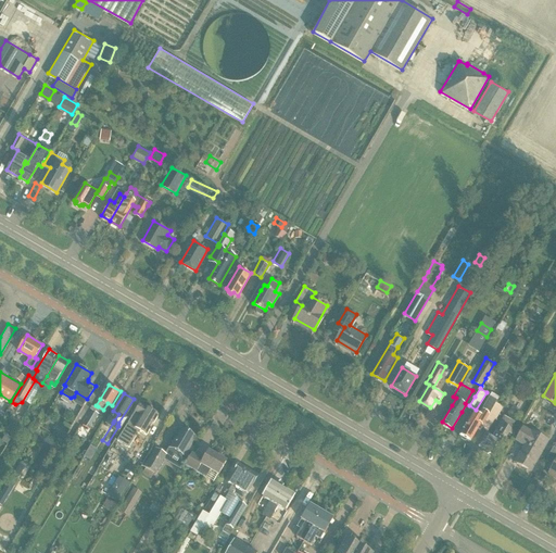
[(470,415),(459,434),(460,434),(462,435),(462,436),(465,439),(467,437),(467,438),(470,439),(478,426),(481,427),(483,423),(489,413),(495,402),(495,403),(498,399),(489,394),(476,418),(470,415)]
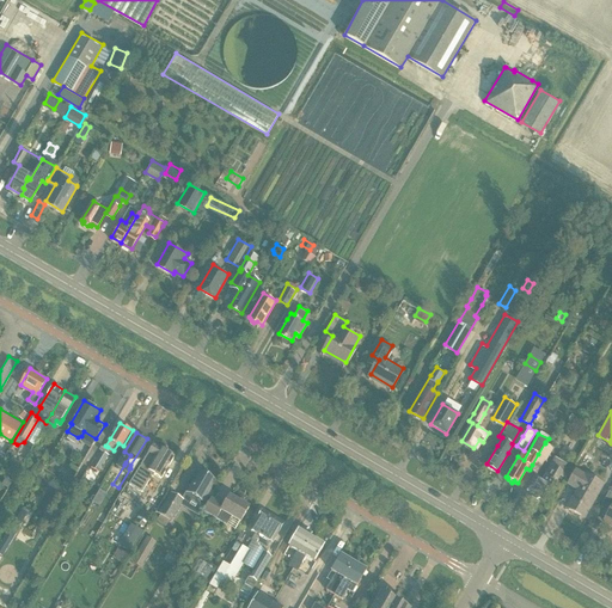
[(585,441),(576,443),(579,452),(587,448),(585,441)]
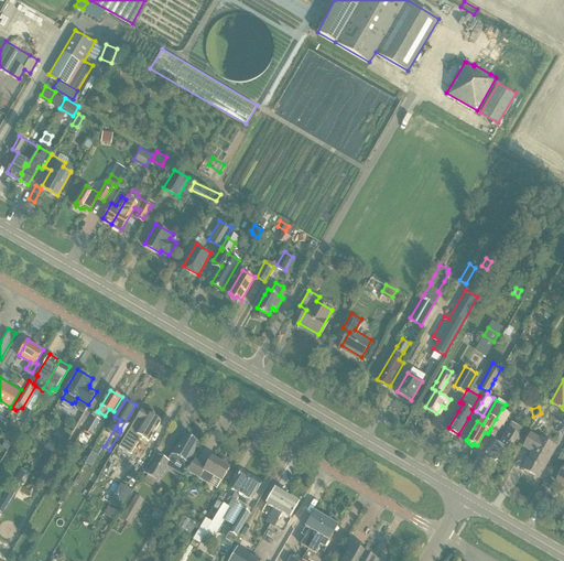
[(142,435),(149,440),(161,419),(142,408),(137,416),(119,444),(131,452),(140,437),(141,438),(142,435)]
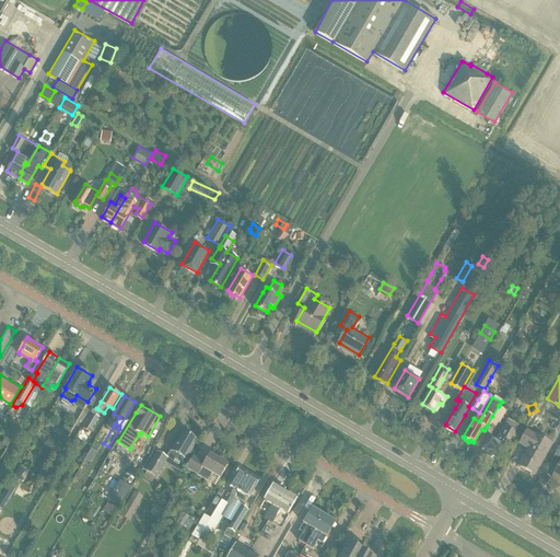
[(499,405),(492,416),(499,419),(500,420),(505,409),(499,406),(499,405)]
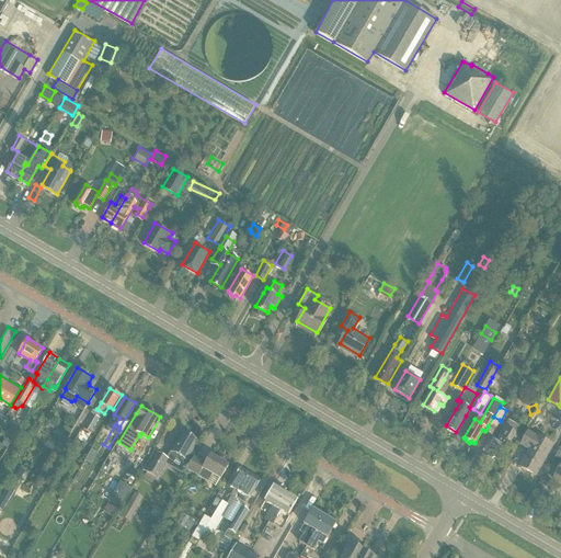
[(100,417),(93,412),(81,430),(89,434),(100,417)]
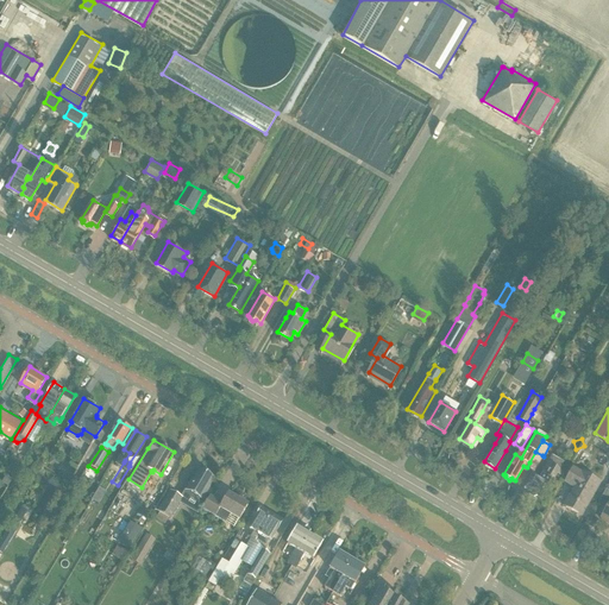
[(533,471),(525,485),(541,495),(550,480),(551,481),(553,477),(554,477),(558,471),(563,474),(565,470),(560,466),(564,461),(565,459),(564,459),(552,452),(542,470),(540,474),(533,471)]
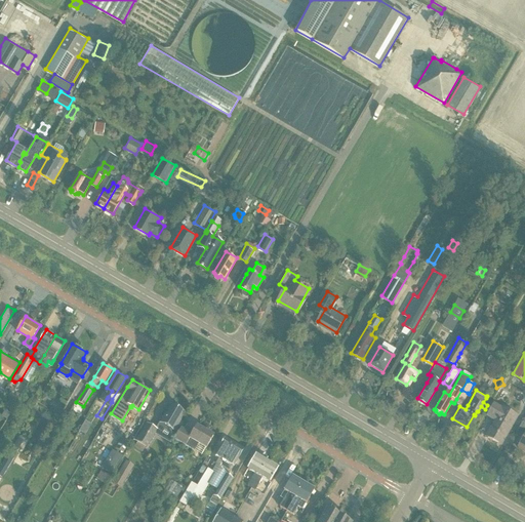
[(31,397),(24,407),(30,411),(36,400),(31,397)]
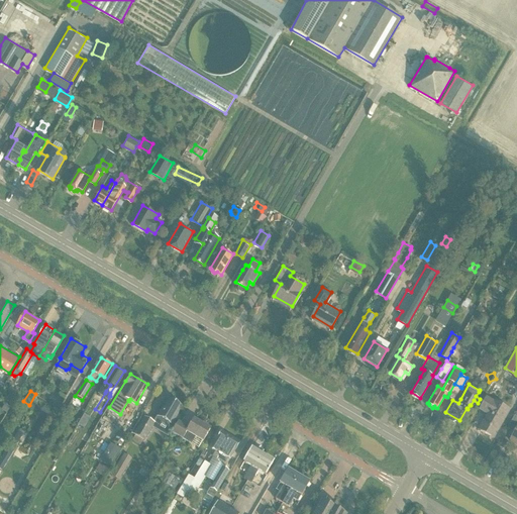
[(494,435),(510,407),(494,398),(487,394),(480,407),(488,411),(479,427),(494,435)]
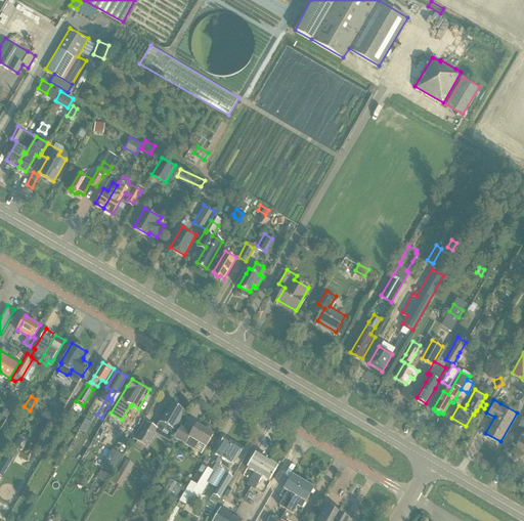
[(164,425),(173,430),(184,409),(171,401),(160,420),(165,423),(164,425)]
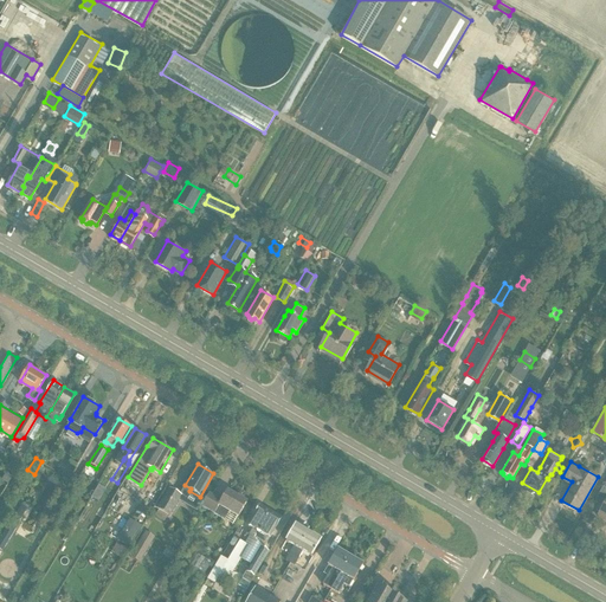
[(12,474),(6,471),(2,477),(8,480),(12,474)]
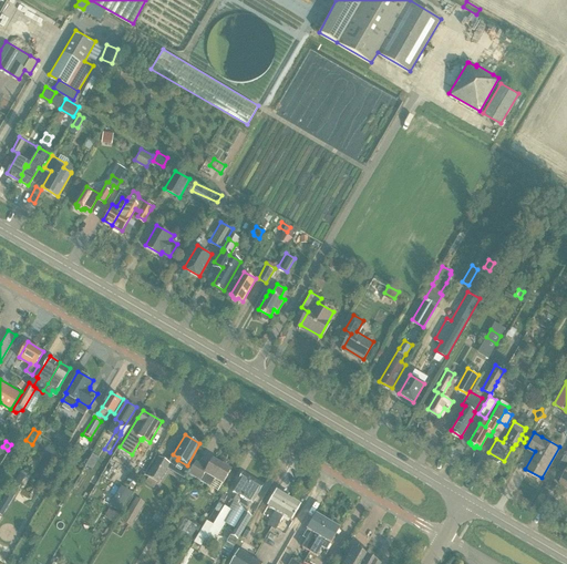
[(93,452),(86,463),(92,467),(99,455),(93,452)]
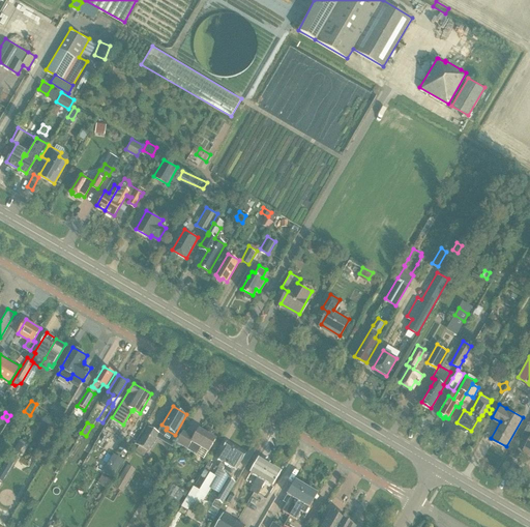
[(529,452),(529,425),(528,423),(520,437),(528,442),(523,449),(529,452)]
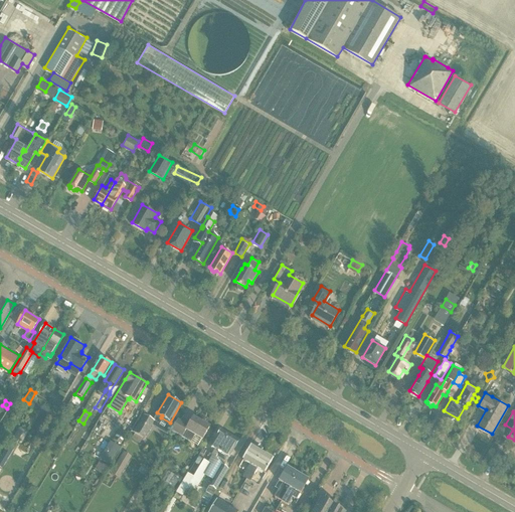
[(155,419),(144,412),(134,431),(136,432),(133,437),(140,441),(143,436),(145,437),(155,419)]
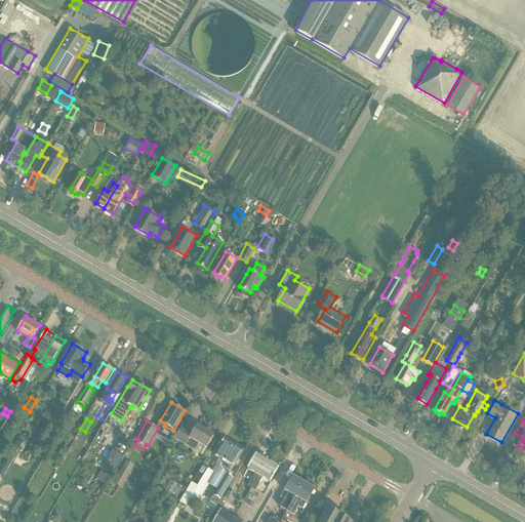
[(199,442),(206,446),(214,433),(198,424),(193,432),(182,425),(174,437),(195,449),(199,442)]
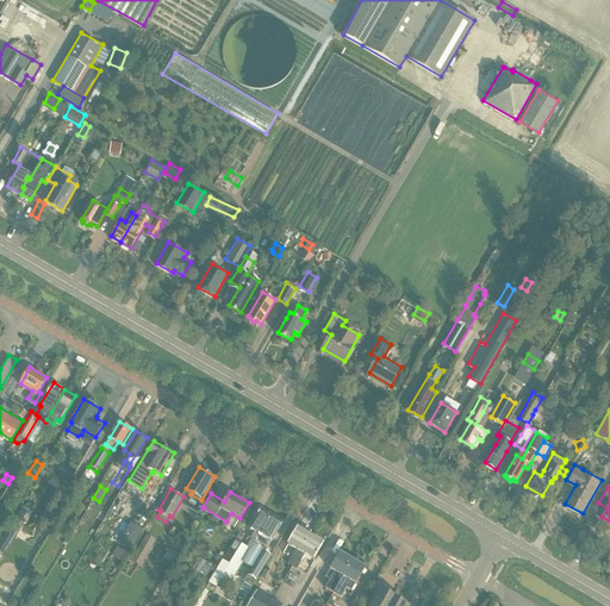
[(20,522),(29,508),(23,505),(14,518),(20,522)]
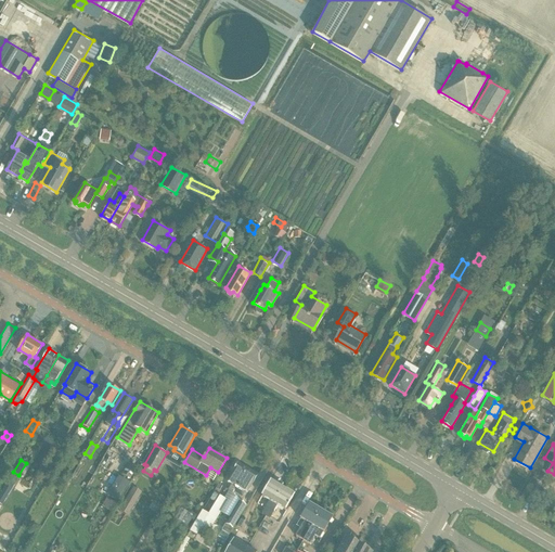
[(138,465),(129,460),(123,472),(131,476),(138,465)]
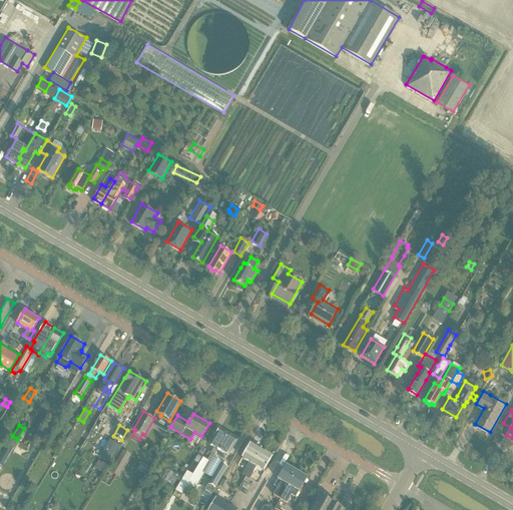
[(215,454),(229,431),(221,426),(210,443),(214,446),(210,451),(215,454)]
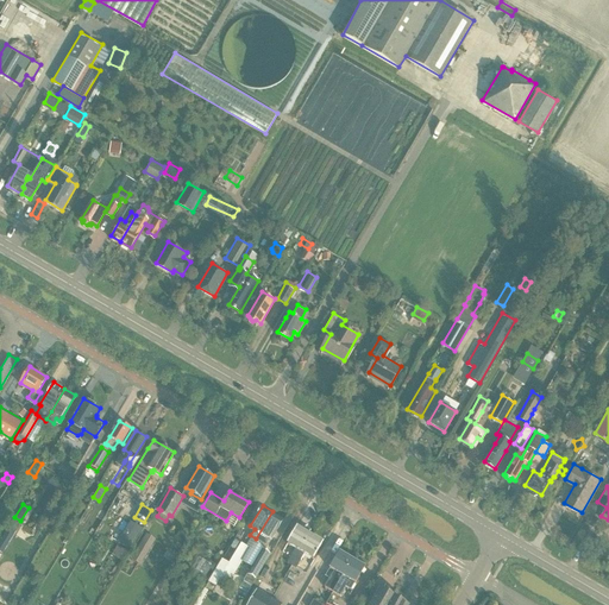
[(255,540),(265,547),(283,517),(272,511),(256,539),(255,540)]
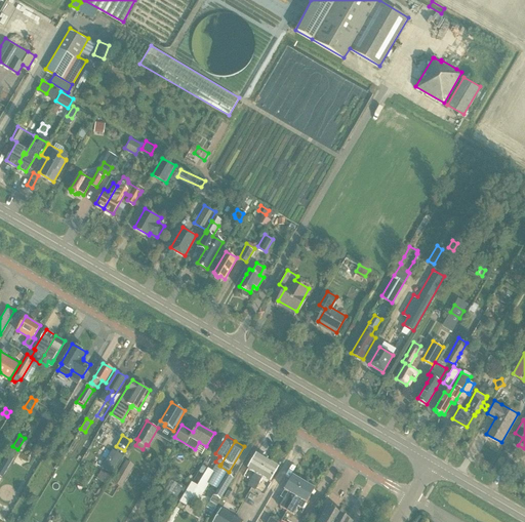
[(7,451),(0,464),(0,467),(5,470),(13,455),(7,451)]
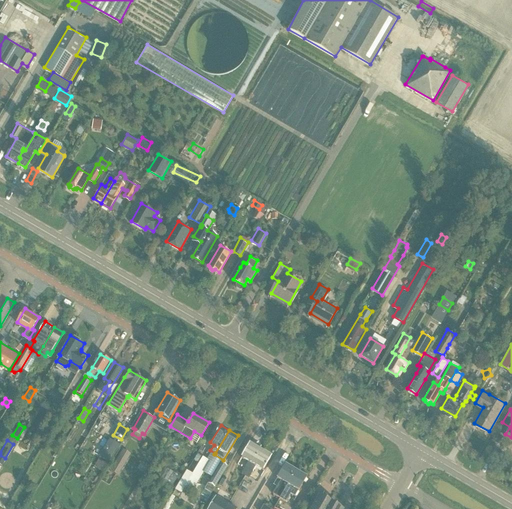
[(245,473),(260,448),(250,442),(241,456),(248,460),(242,471),(245,473)]
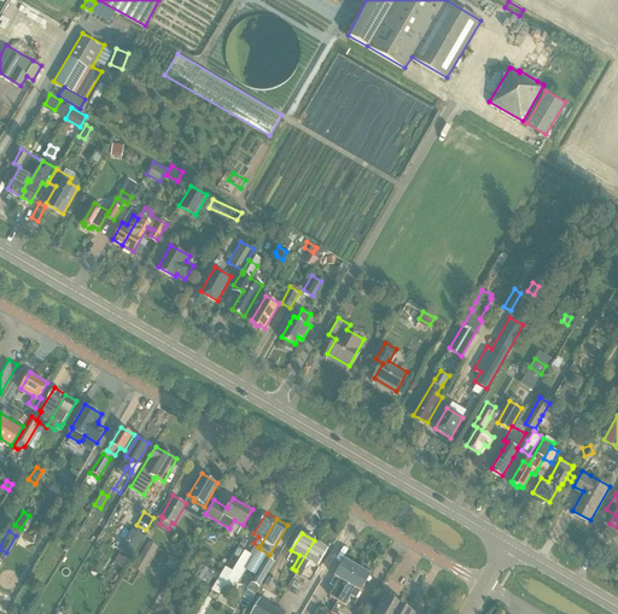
[(149,539),(133,566),(143,572),(158,545),(149,539)]
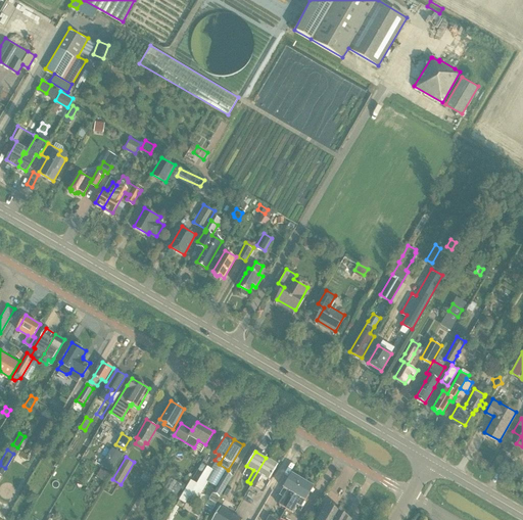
[(262,474),(269,479),(277,465),(266,458),(250,483),(255,486),(262,474)]
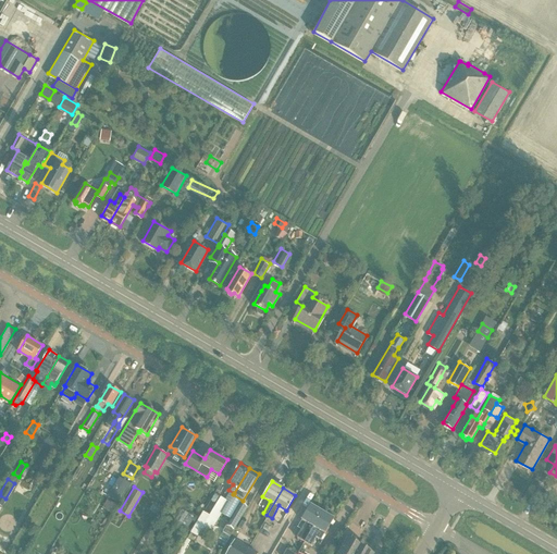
[(203,509),(194,525),(208,533),(229,500),(221,494),(210,514),(203,509)]
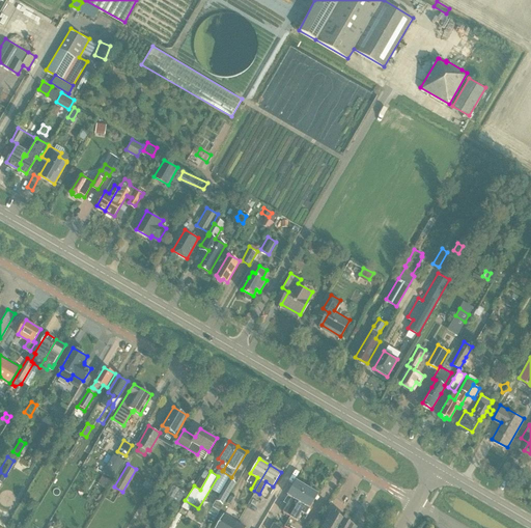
[(103,473),(98,481),(108,488),(112,479),(103,473)]
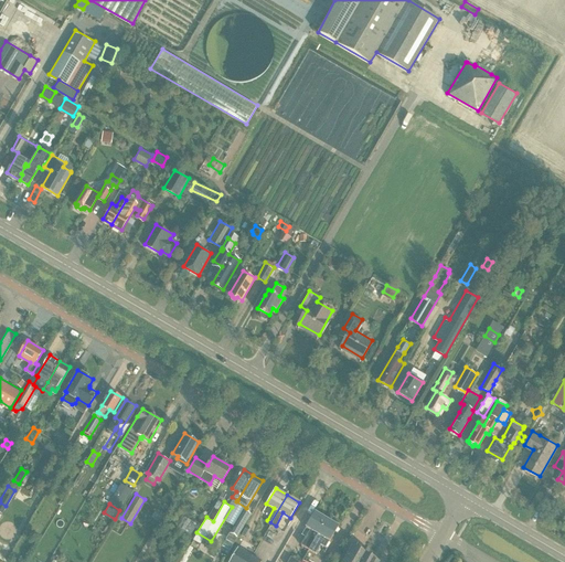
[(230,531),(237,536),(252,512),(244,508),(230,531)]
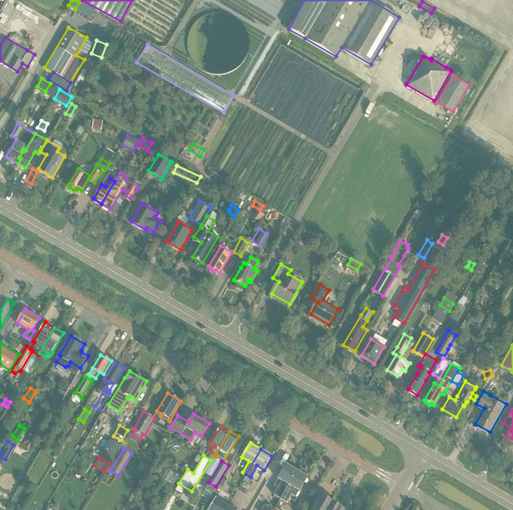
[(281,498),(297,470),(286,464),(278,478),(282,480),(274,493),(281,498)]
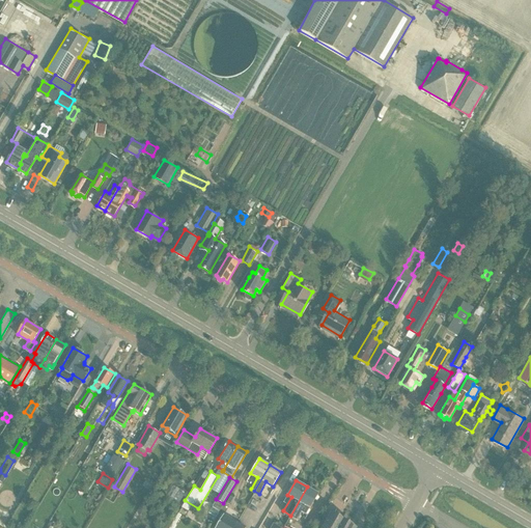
[(306,513),(307,512),(318,493),(307,487),(290,516),(297,519),(302,510),(306,513)]
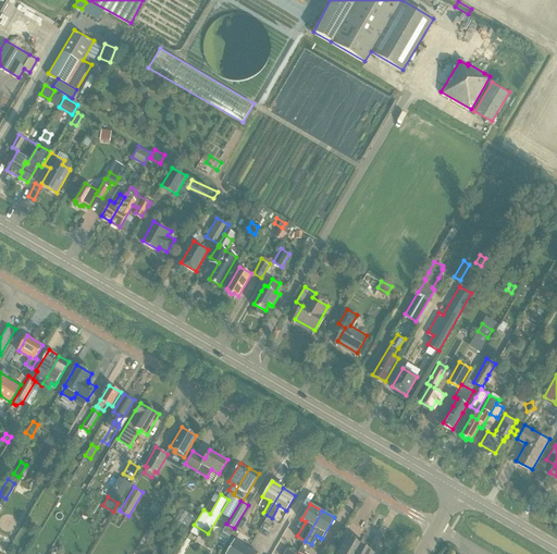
[(226,524),(222,530),(230,534),(234,528),(226,524)]
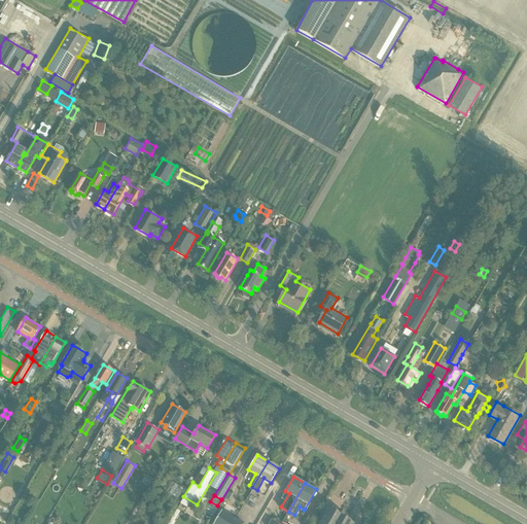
[(230,523),(236,516),(222,509),(213,523),(230,523)]
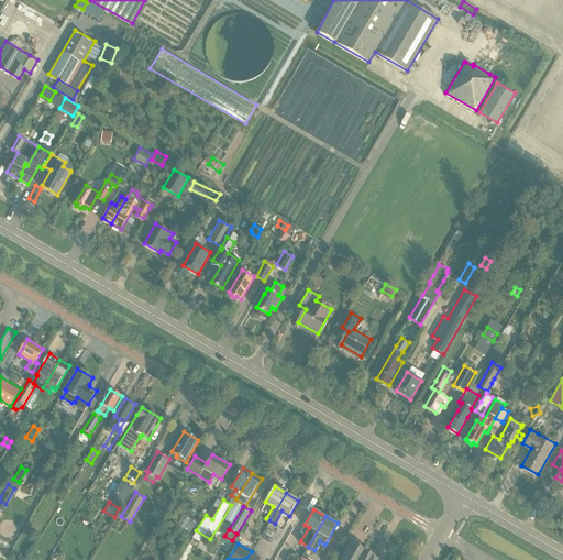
[(359,559),(364,552),(352,545),(342,559),(359,559)]
